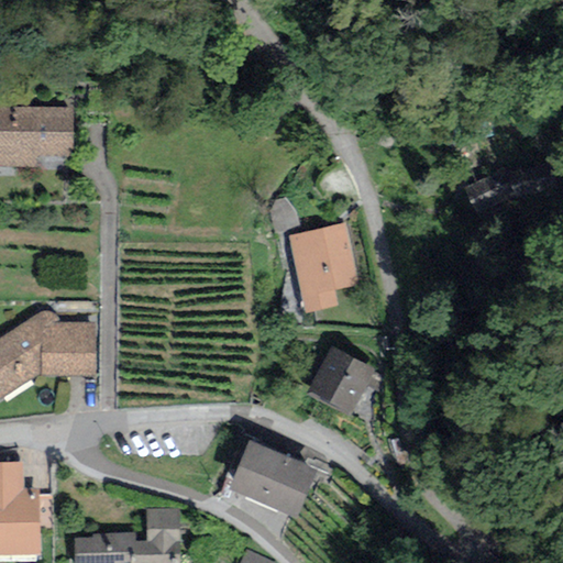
[(330,0),(338,12),(357,0),(330,0)]
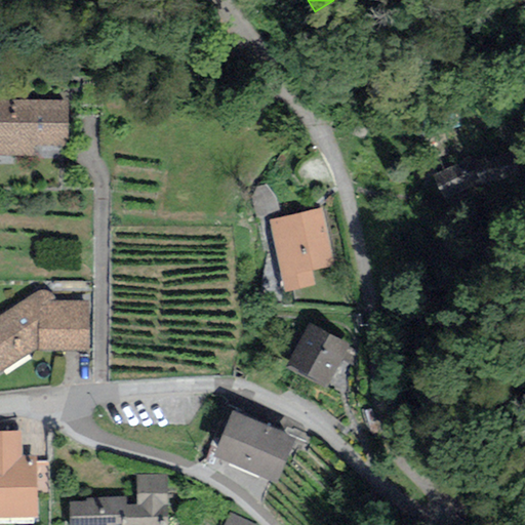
[(68,98),(0,98),(0,154),(33,155),(33,145),(68,145),(68,98)]
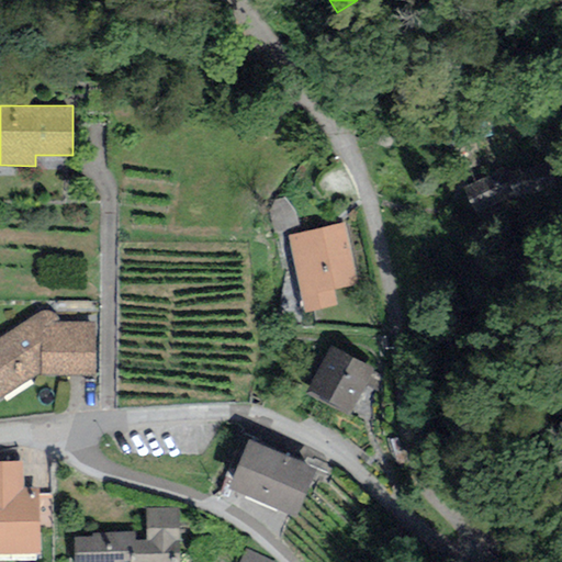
[(468,187),(475,206),(509,193),(548,186),(543,170),(505,178),(504,175),(468,187)]
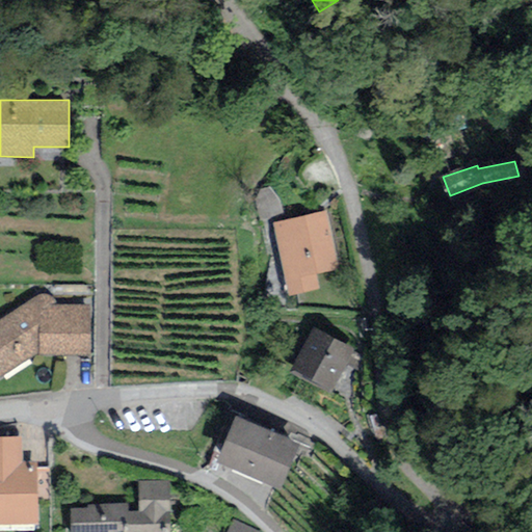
[(323,211),(280,219),(293,289),(319,284),(316,267),(333,263),(323,211)]
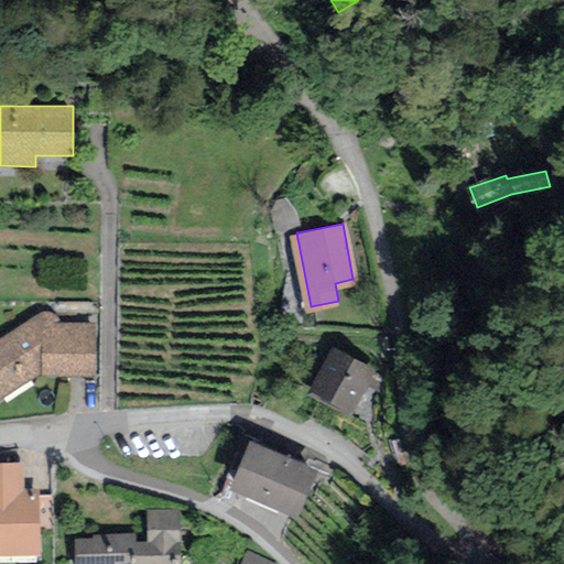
[(40,313),(0,339),(0,397),(41,370),(87,371),(87,327),(50,326),(40,313)]
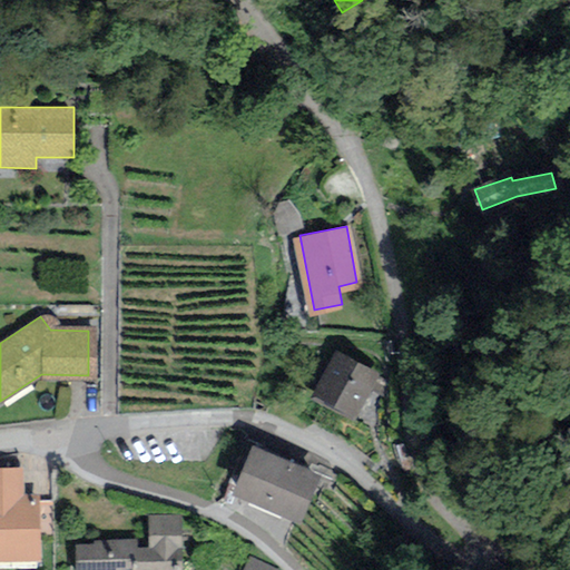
[(335,347),(316,389),(356,406),(375,366),(335,347)]
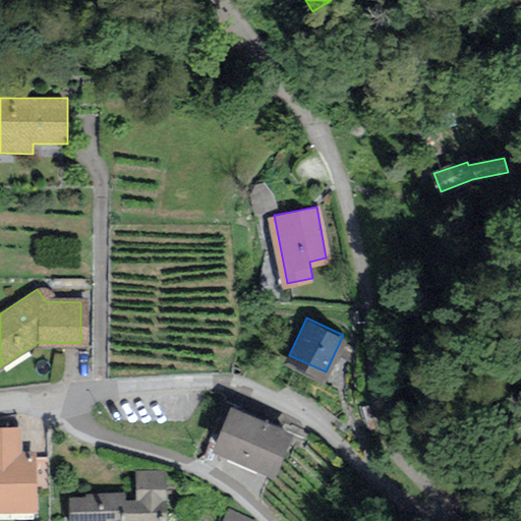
[(231,405),(214,444),(274,469),(290,430),(231,405)]
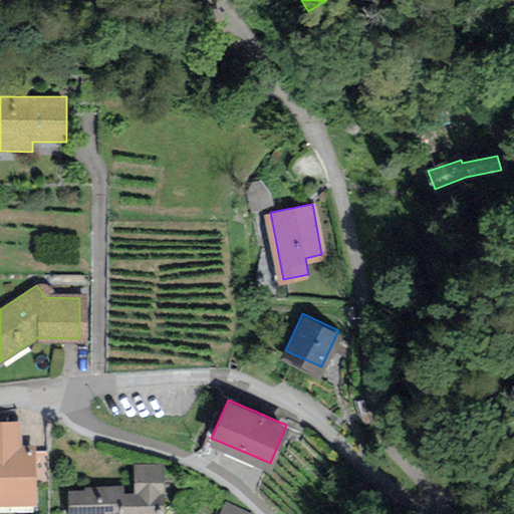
[(0,417),(0,507),(34,506),(33,455),(23,448),(19,419),(0,417)]
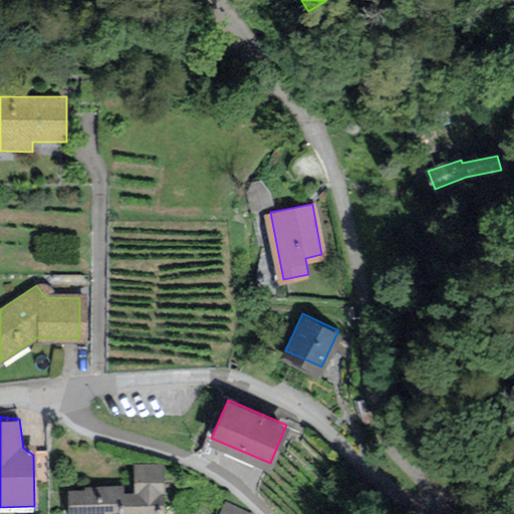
[(164,513),(163,465),(133,465),(134,494),(122,494),(118,494),(118,513),(164,513)]
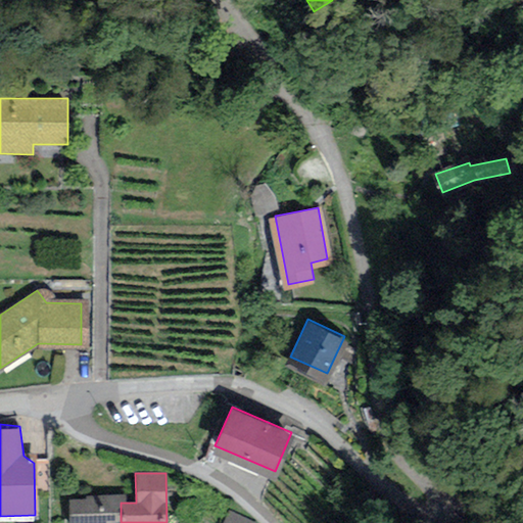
[(125,503),(125,494),(87,494),(87,500),(67,500),(67,522),(121,522),(121,503),(125,503)]
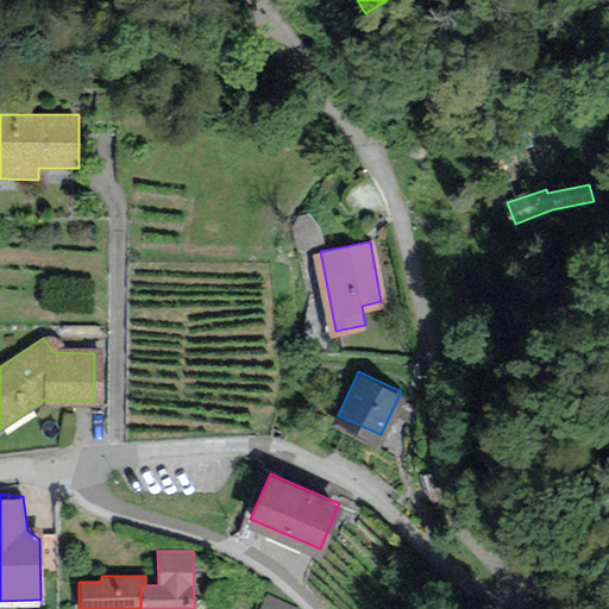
[(272,596),(265,608),(296,608),(297,608),(272,596)]
